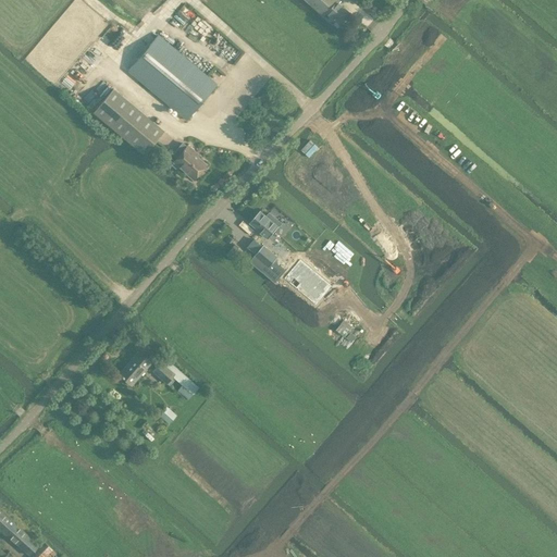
[(305,0),(324,16),(327,13),(341,25),(350,13),(337,1),(338,0),(305,0)]
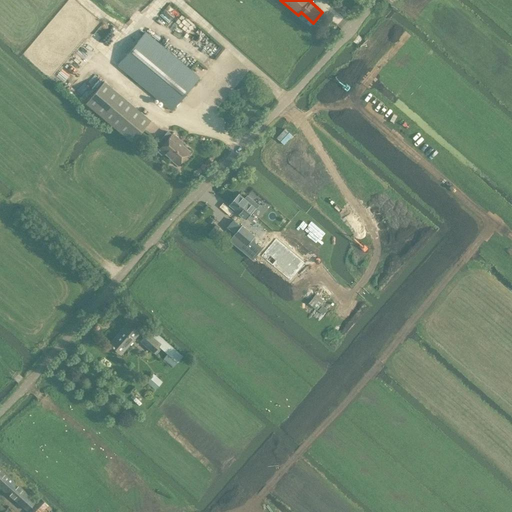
[(199,78),(144,33),(117,65),(172,110),(199,78)]
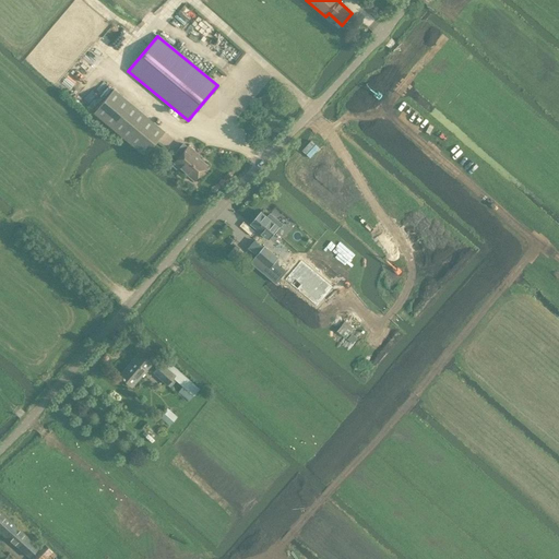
[(164,132),(113,90),(93,113),(144,155),(164,132)]
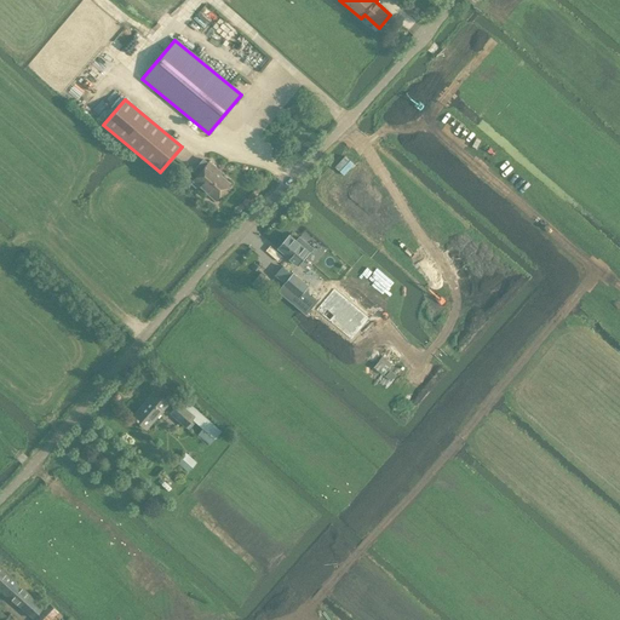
[(193,181),(190,184),(196,189),(199,187),(214,200),(229,183),(214,170),(216,168),(208,162),(207,162),(202,159),(197,165),(202,170),(193,181)]
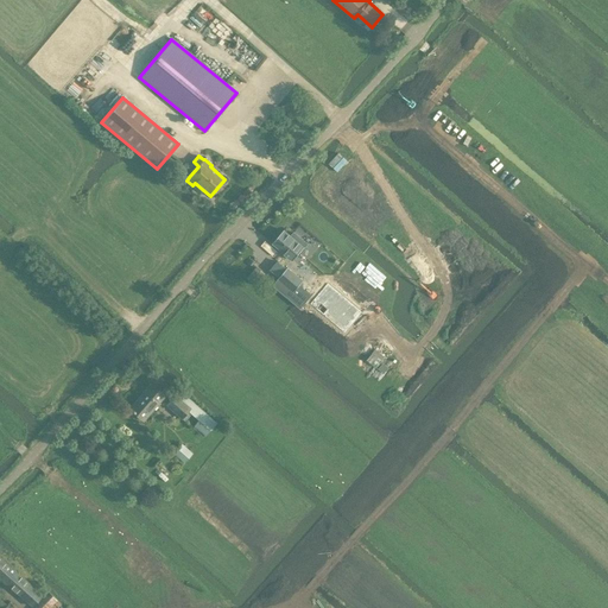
[(284,230),(273,242),(293,260),(295,259),(299,253),(304,248),(308,244),(295,232),(290,236),(284,230)]
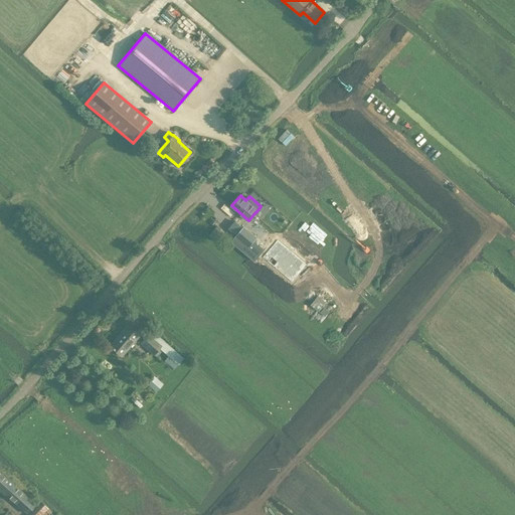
[(256,237),(243,226),(236,236),(249,246),(256,237)]
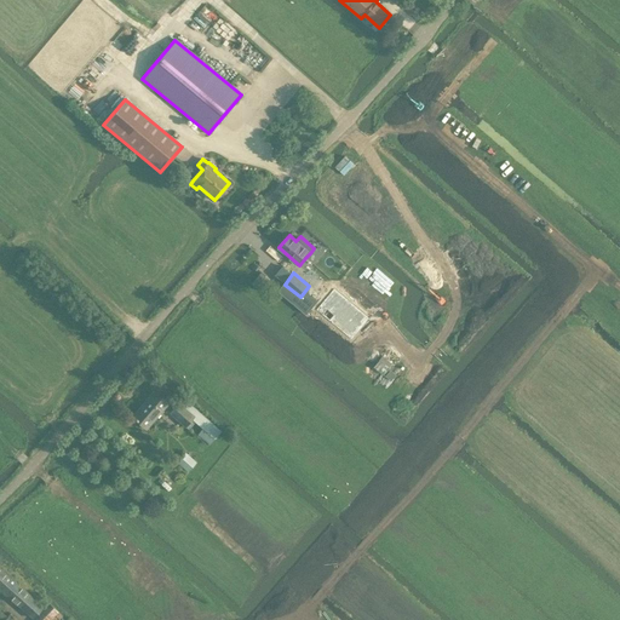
[(359,340),(378,319),(342,288),(323,310),(359,340)]
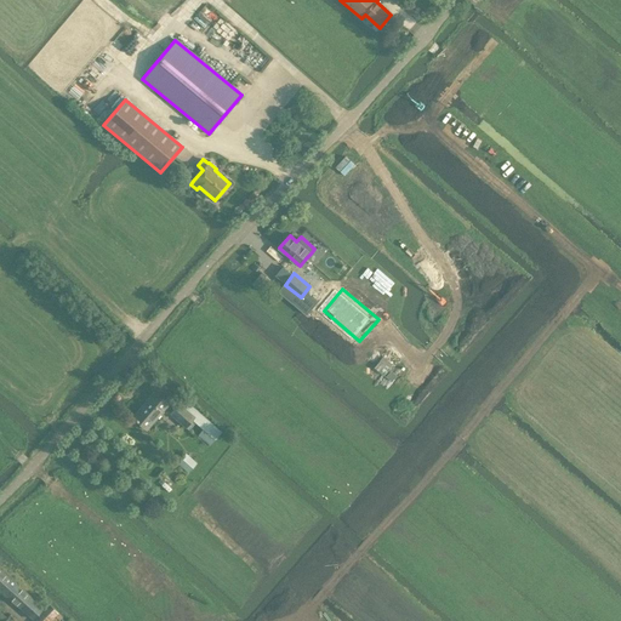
[(147,431),(169,404),(154,392),(131,417),(147,431)]
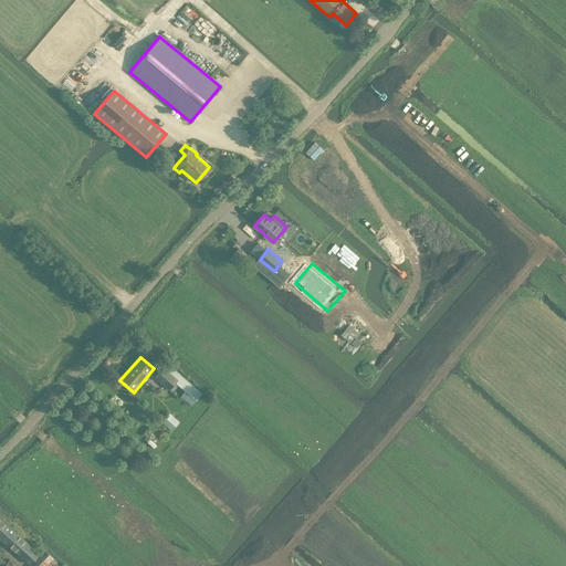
[(163,368),(155,377),(169,389),(173,392),(178,386),(175,384),(175,383),(185,391),(191,384),(167,363),(163,368)]
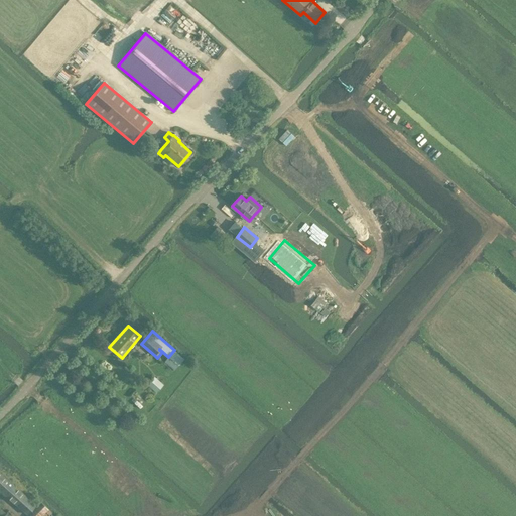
[(146,385),(156,393),(163,384),(154,376),(146,385)]
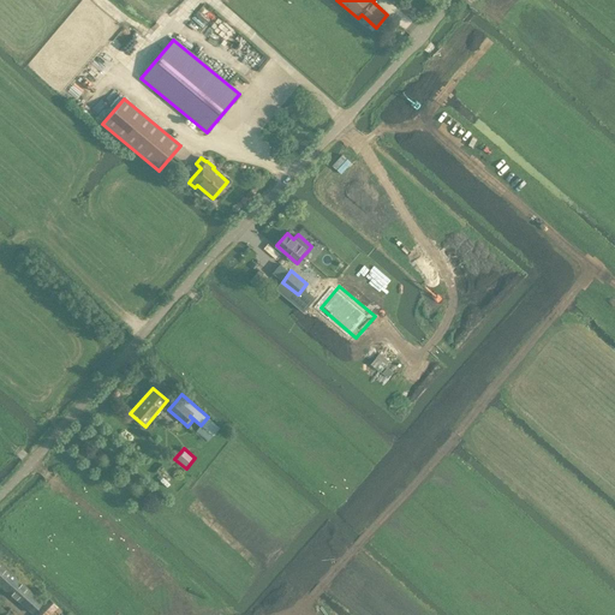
[(0,584),(33,614),(42,603),(27,589),(0,565),(0,584)]
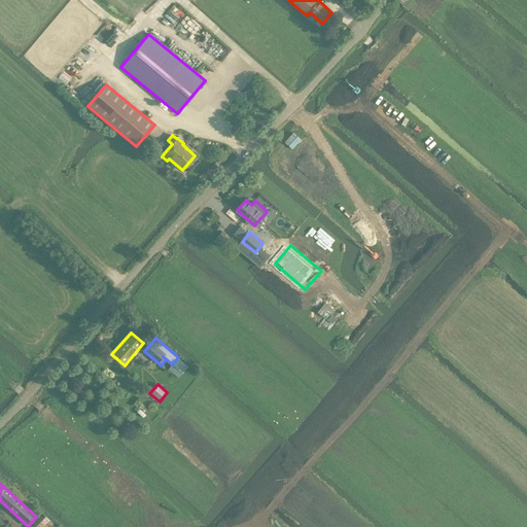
[(42,513),(29,526),(41,526),(49,520),(48,519),(42,513)]
